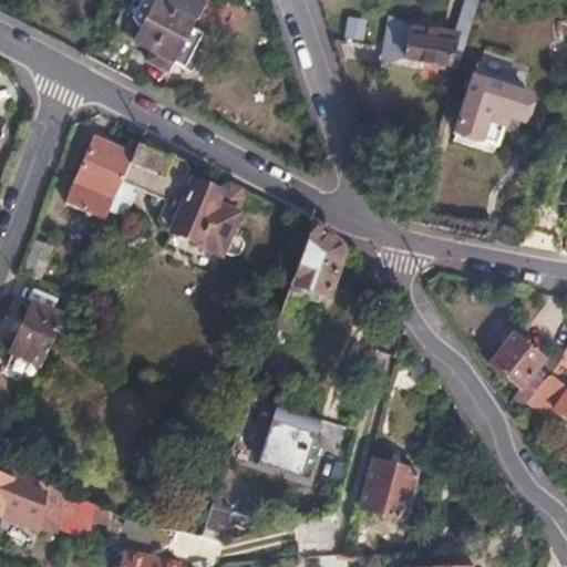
[(198,0),(155,0),(141,0),(132,16),(136,24),(141,27),(133,39),(148,48),(144,57),(164,68),(169,58),(187,26),(199,1),(198,0)]
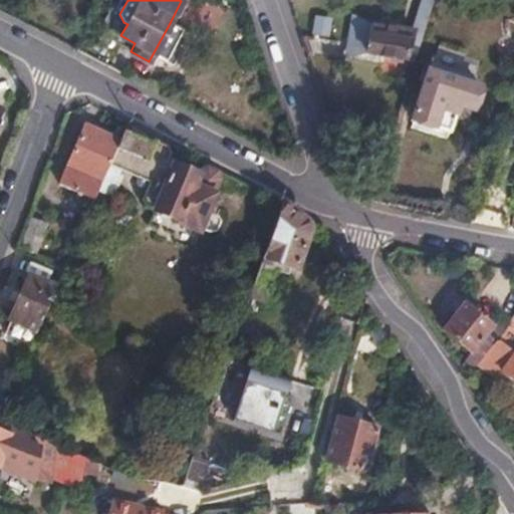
[(407,51),(416,54),(432,0),(422,0),(411,28),(393,25),(392,27),(370,24),(366,52),(404,61),(407,51)]
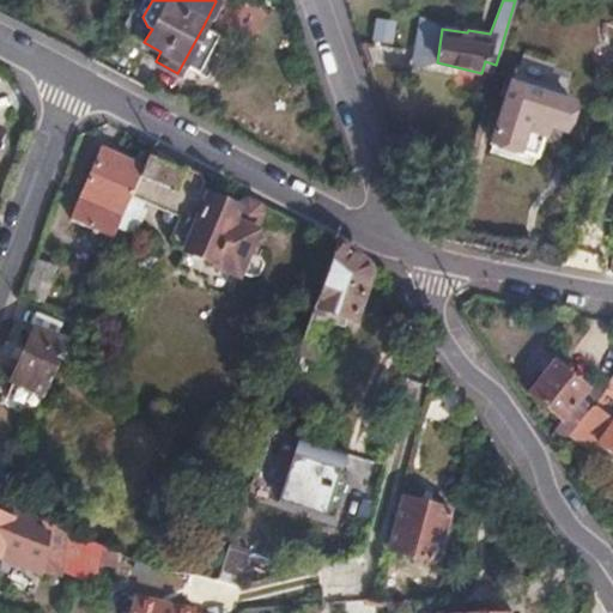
[(372,19),(370,42),(393,44),(395,22),(372,19)]
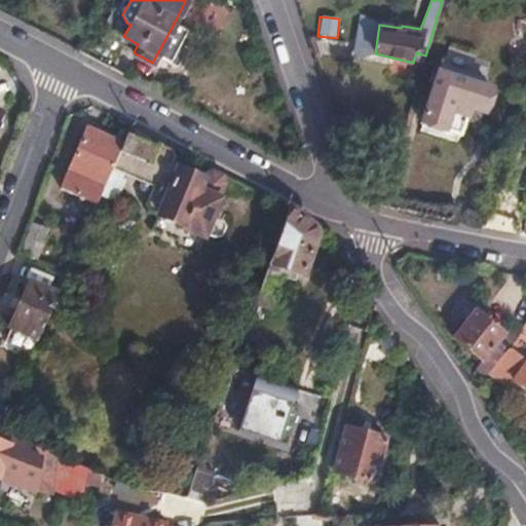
[(174,24),(157,53),(176,64),(191,33),(174,24)]
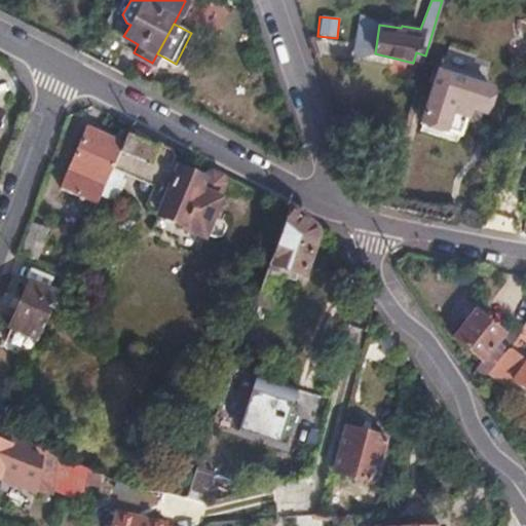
[(453,70),(451,75),(438,71),(421,123),(459,136),(468,108),(482,112),(488,87),(482,84),(484,78),(453,70)]
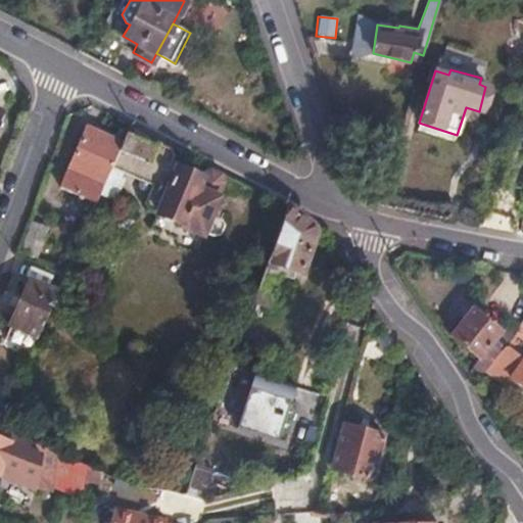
[(110,168),(120,144),(86,128),(60,189),(95,204),(98,195),(103,185),(110,168)]
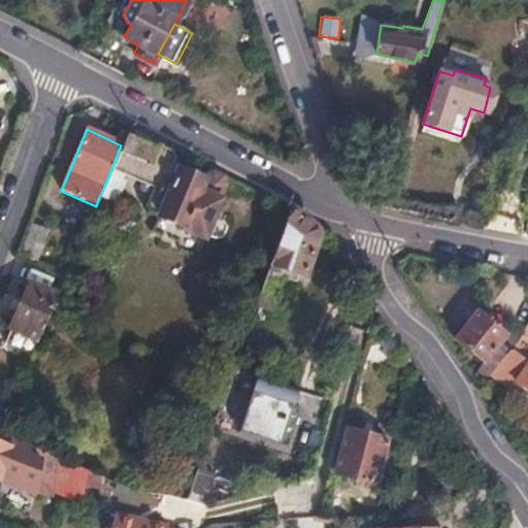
[(146,145),(127,132),(121,145),(111,169),(127,176),(153,188),(145,204),(149,212),(183,226),(182,229),(203,239),(205,236),(216,239),(223,236),(227,228),(224,222),(213,218),(220,203),(220,199),(226,184),(224,174),(213,168),(205,180),(174,163),(172,153),(153,141),(146,145)]
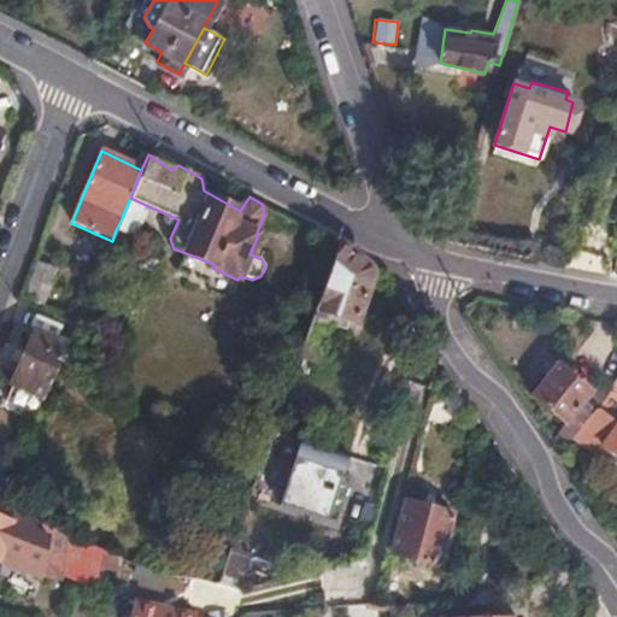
[(122,218),(116,230),(135,238),(148,206),(130,198),(122,218)]
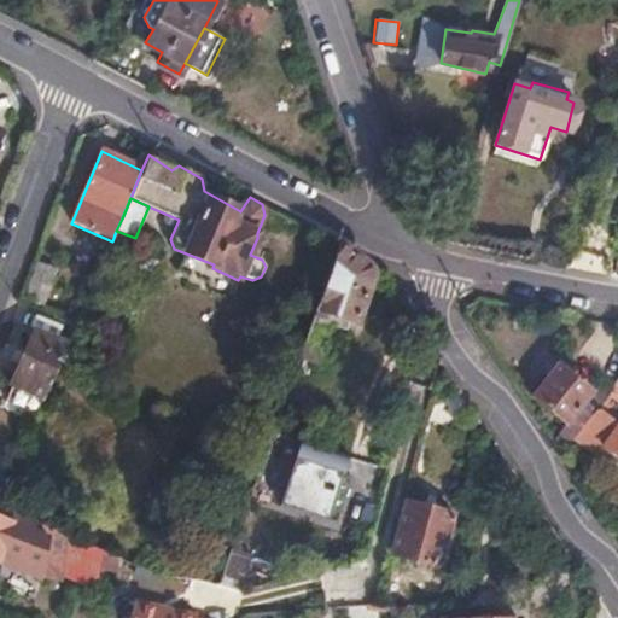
[(337,244),(309,325),(302,342),(321,349),(331,325),(345,330),(349,320),(356,322),(365,297),(362,290),(367,285),(369,279),(369,270),(351,257),(337,244)]
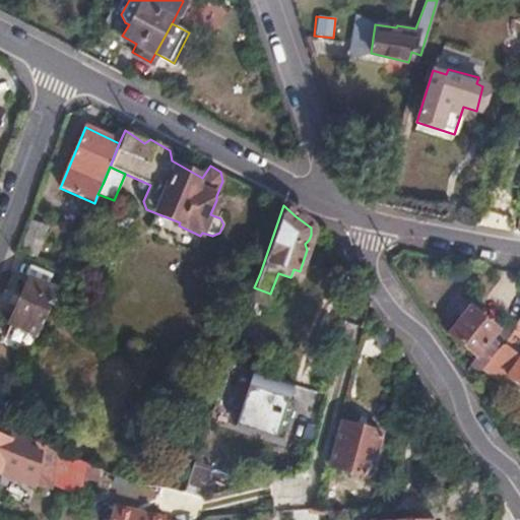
[(49,225),(27,217),(15,249),(38,257),(49,225)]
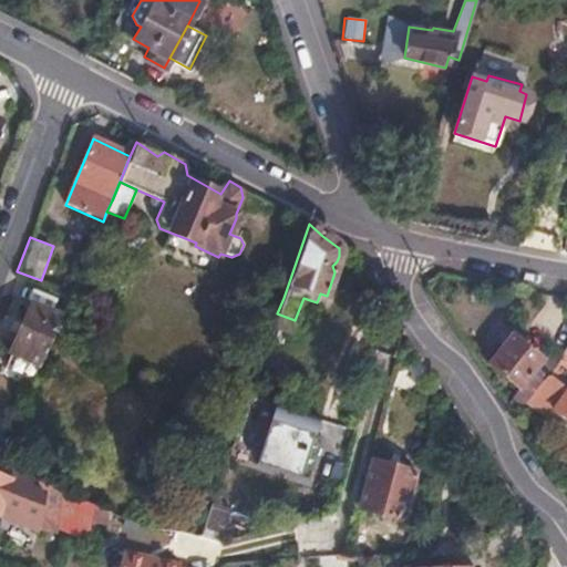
[(40,367),(61,317),(31,303),(9,352),(40,367)]
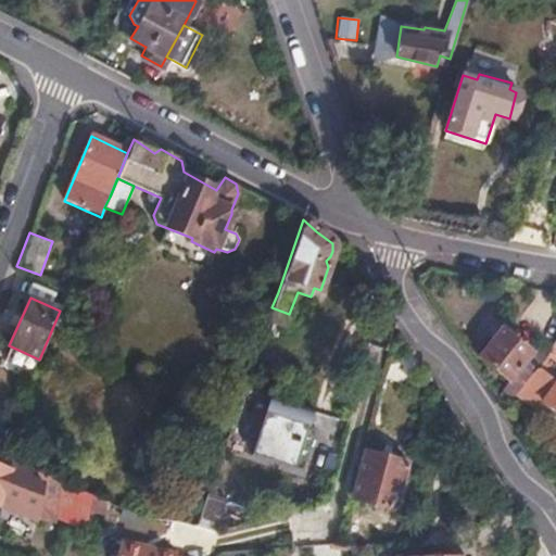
[(515,395),(533,367),(551,341),(516,318),(508,330),(501,325),(480,355),(514,377),(500,399),(506,408),(515,395)]
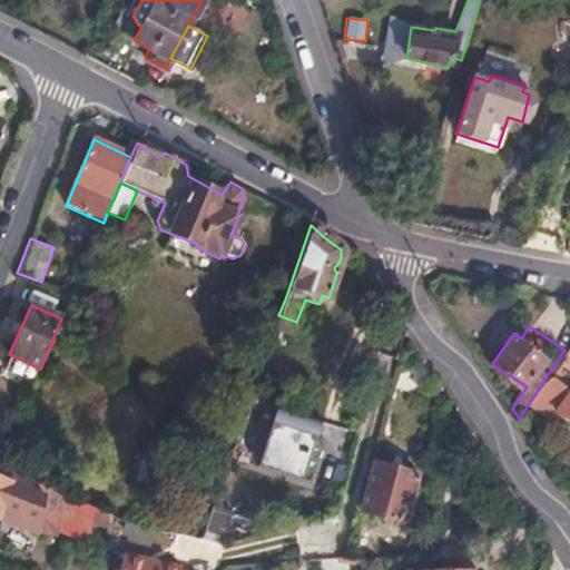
[(547,376),(560,385),(569,370),(569,341),(564,350),(547,376)]
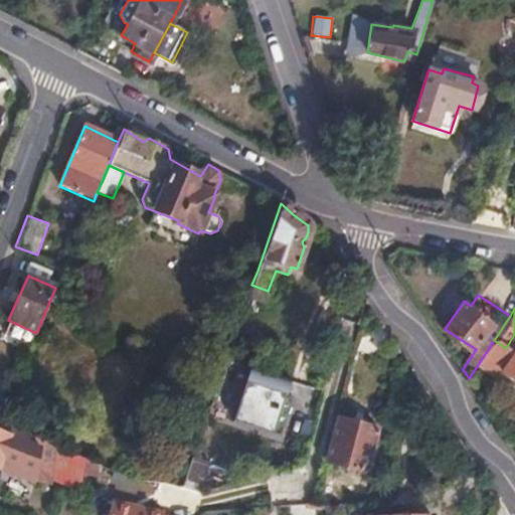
[(514,353),(506,348),(494,340),(477,366),(493,376),(498,370),(514,381),(514,353)]
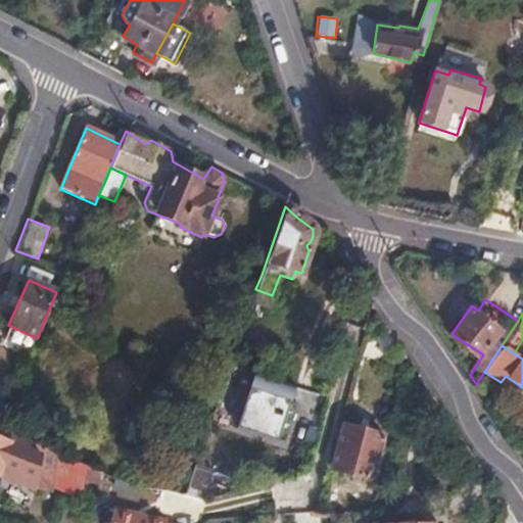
[(292,385),(253,372),(235,429),(283,445),(296,406),(286,401),(292,385)]
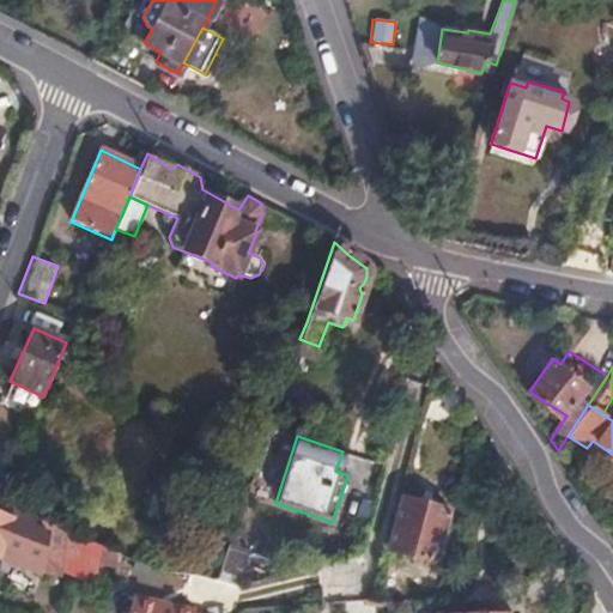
[(448,509),(405,495),(388,548),(432,562),(448,509)]
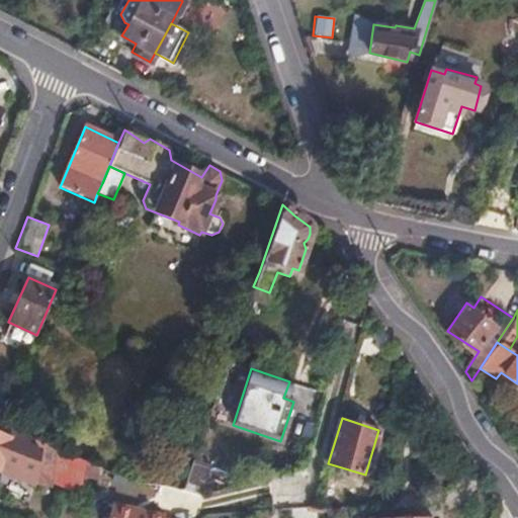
[(0,469),(34,484),(36,469),(44,470),(46,456),(40,455),(40,453),(26,447),(29,438),(0,425),(0,469)]
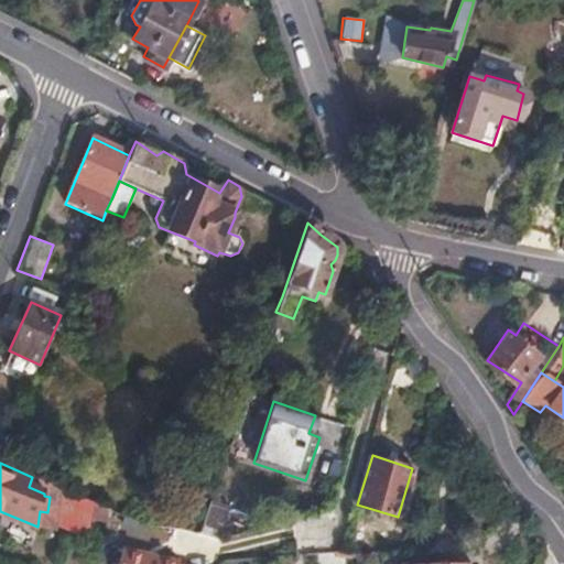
[(209,501),(198,532),(218,540),(230,508),(209,501)]
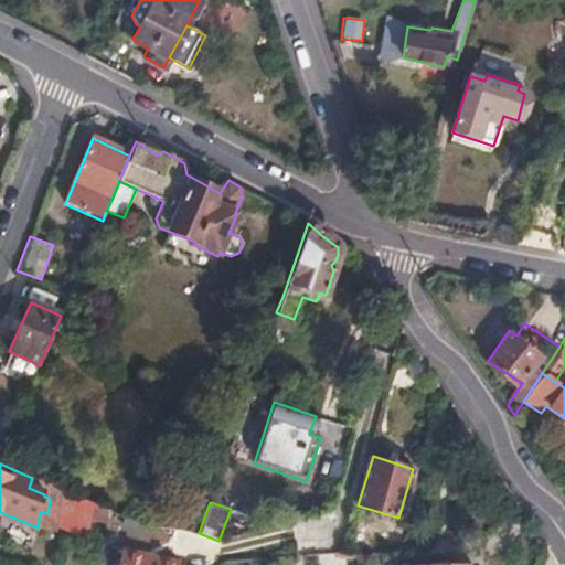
[(117,564),(183,564),(177,564),(177,560),(119,550),(117,564)]
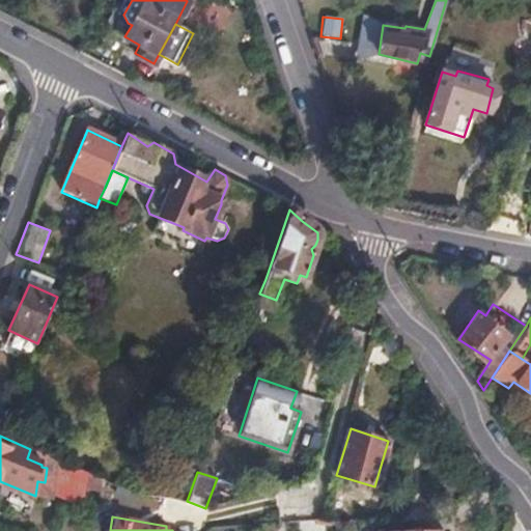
[(354,530),(354,522),(331,521),(330,530),(354,530)]
